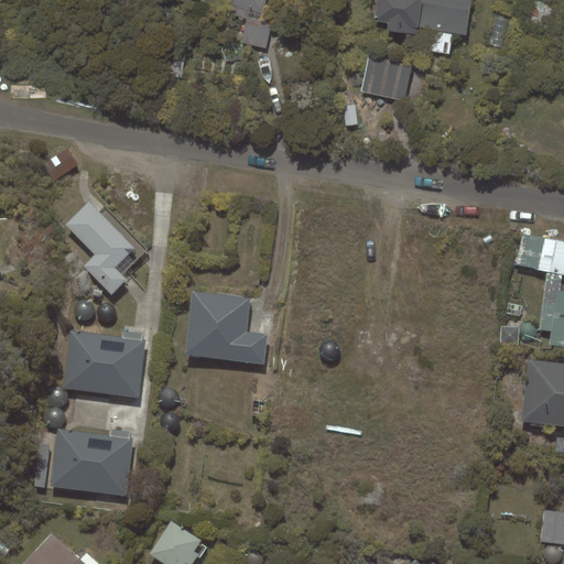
[(204,0),(231,7),(229,14),(248,19),(241,42),(266,49),(271,23),(261,21),(266,0),(204,0)]
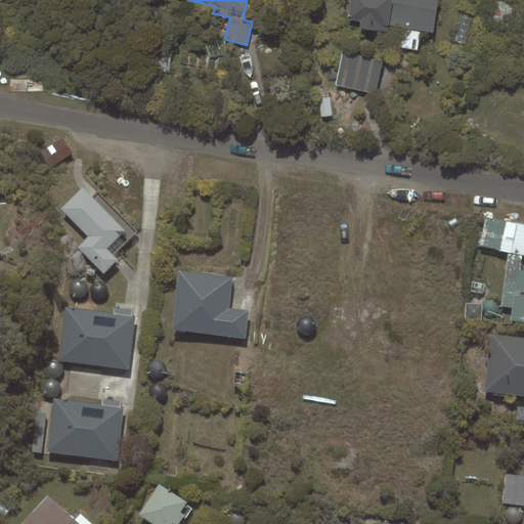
[(350,0),(347,19),(361,22),(360,28),(388,33),(389,26),(395,27),(391,45),(418,50),(421,31),(433,33),(438,0),(350,0)]
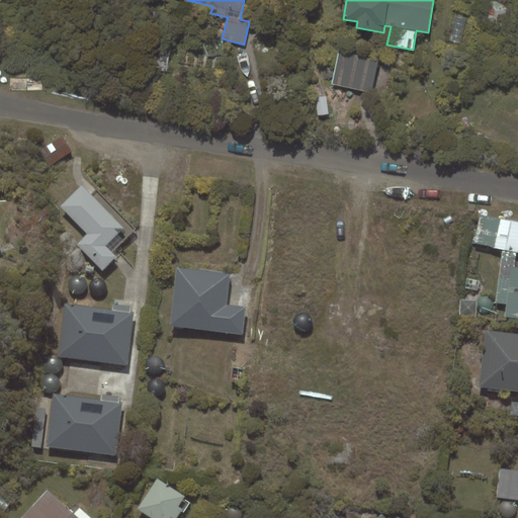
[(339,51),(331,84),(372,93),(379,59),(339,51)]
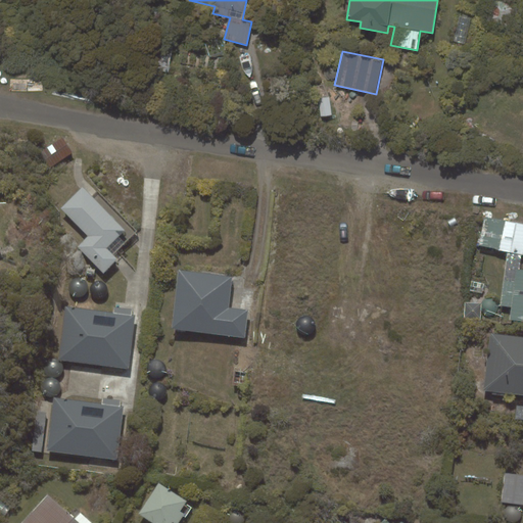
[(332,115),(329,97),(318,98),(321,116),(332,115)]
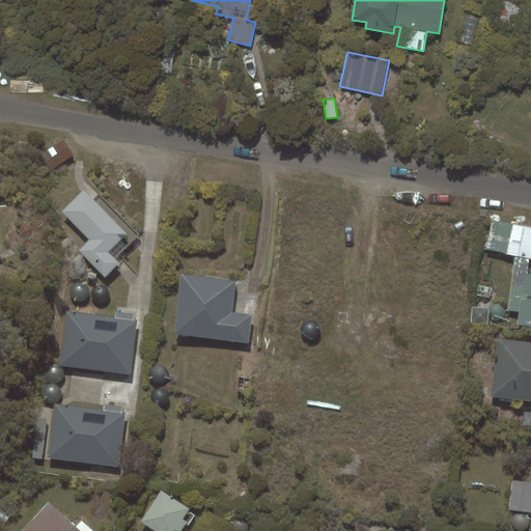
[(51,170),(74,155),(63,139),(40,154),(51,170)]
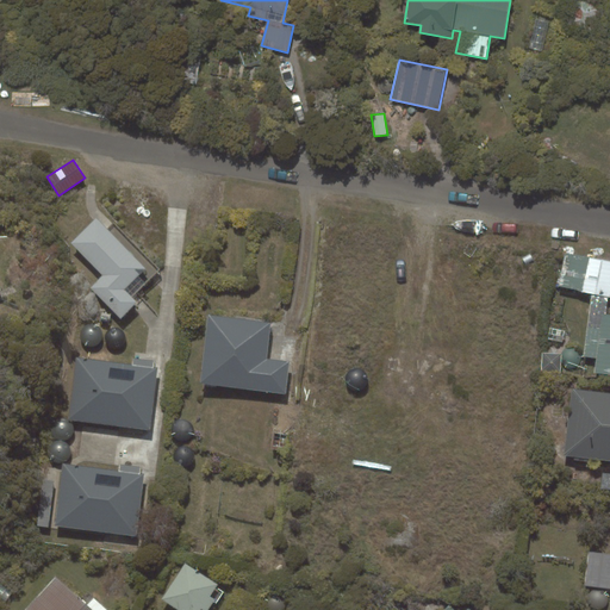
[(107,229),(97,218),(72,243),(103,275),(89,288),(120,321),(138,303),(134,297),(161,269),(113,223),(107,229)]
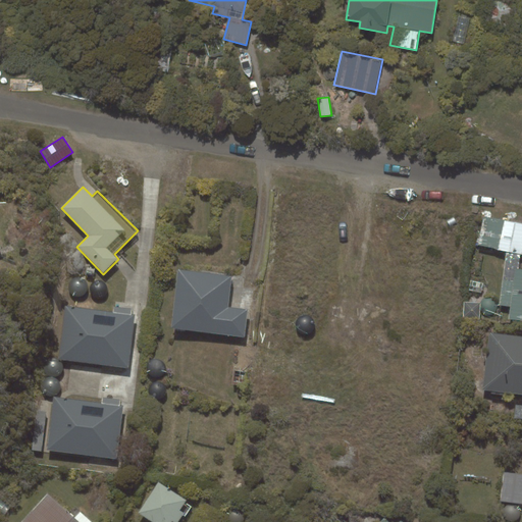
[(521,223),(483,216),(477,246),(506,251),(521,254),(521,223)]
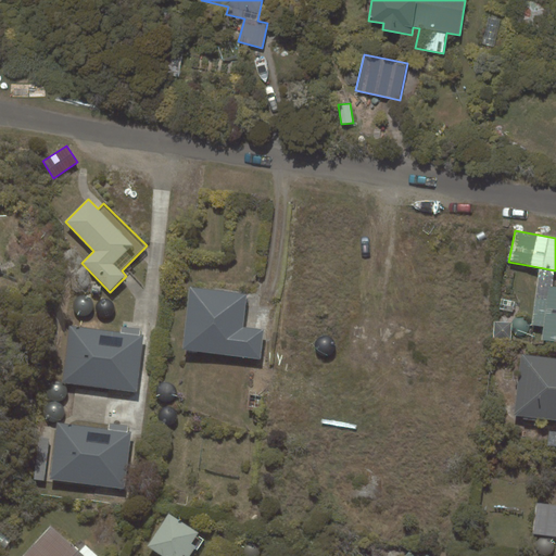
[(539,267),(535,299),(546,300),(548,286),(553,287),(555,270),(539,267)]
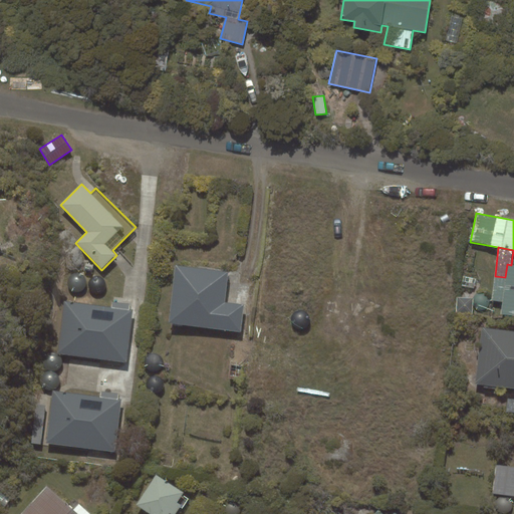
[(502,302),(500,314),(513,315),(513,264),(511,265),(507,264),(505,277),(495,276),(491,300),(502,302)]
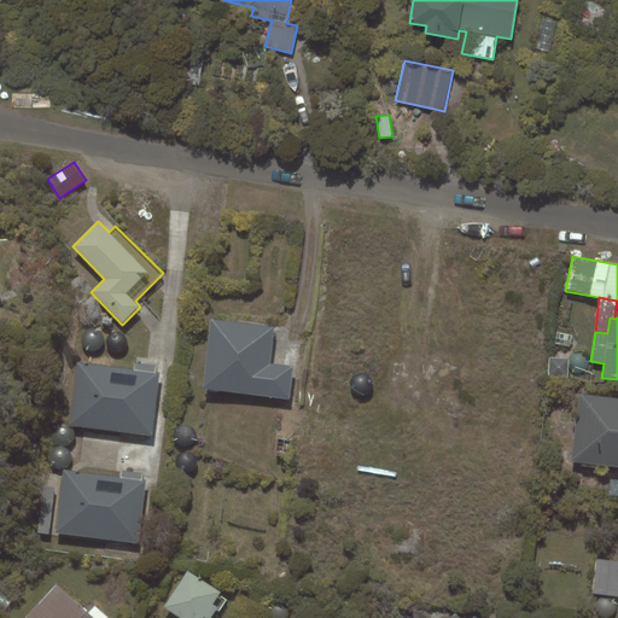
[(275,327),(211,319),(203,389),(290,400),(293,366),(270,363),(275,327)]
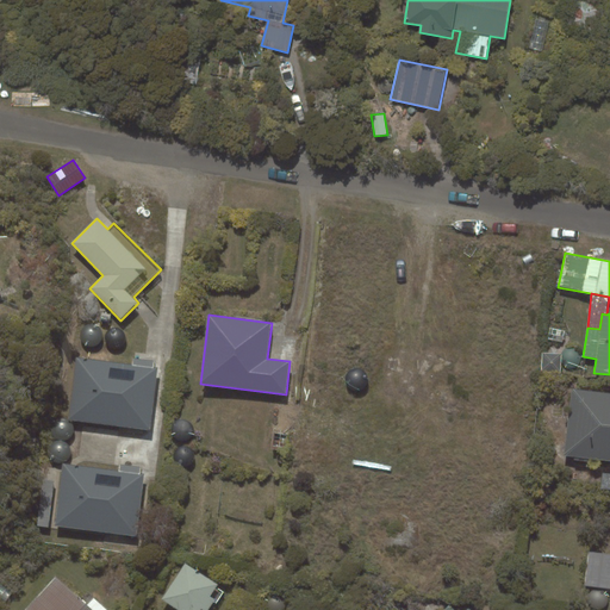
[(566,331),(549,328),(547,340),(562,342),(566,331)]
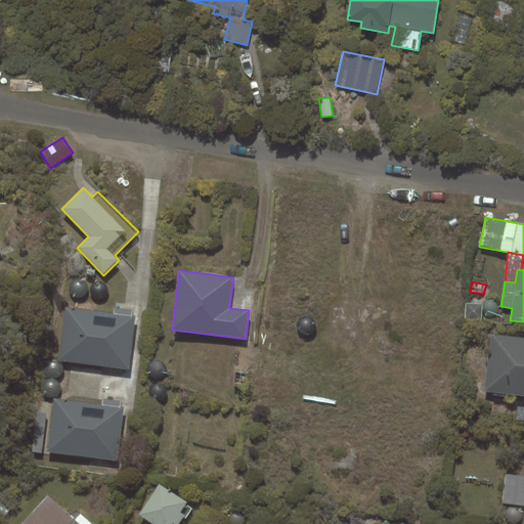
[(482,321),(482,304),(466,303),(465,320),(482,321)]
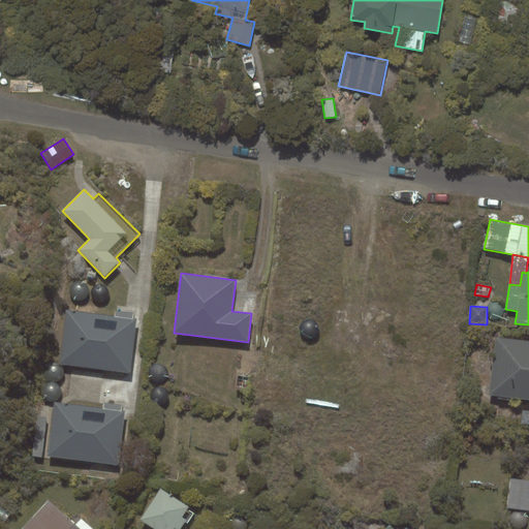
[(66,310),(60,365),(130,373),(136,319),(133,318),(134,313),(116,311),(115,316),(66,310)]
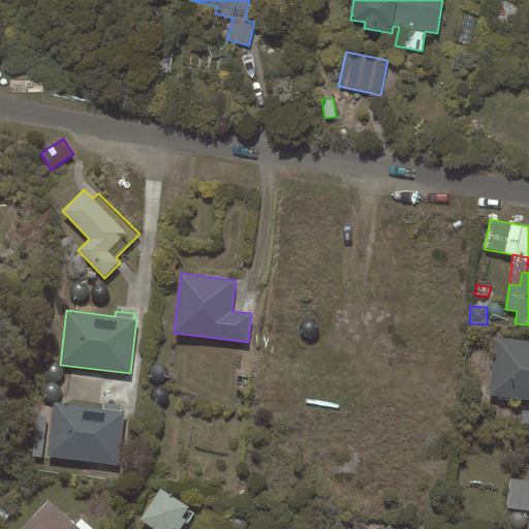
[(528,340),(496,337),(489,396),(498,397),(498,399),(509,400),(509,398),(528,400),(528,340)]
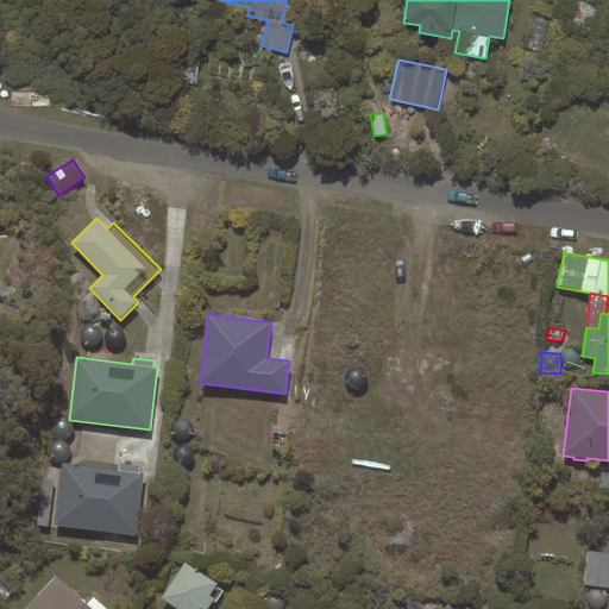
[(63,463),(55,526),(136,535),(144,473),(140,472),(140,466),(119,464),(118,470),(63,463)]
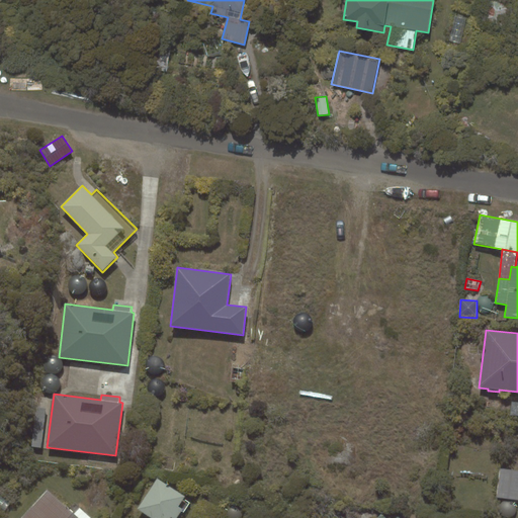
[(31,446),(41,447),(47,409),(37,407),(31,446)]
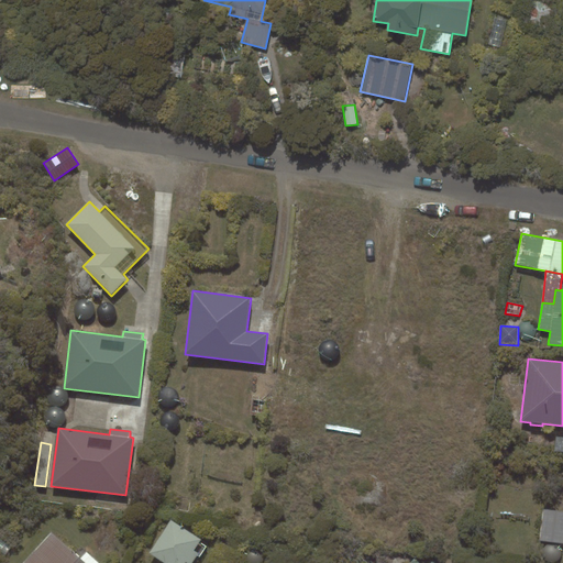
[(539,540),(562,542),(562,510),(543,509),(539,540)]
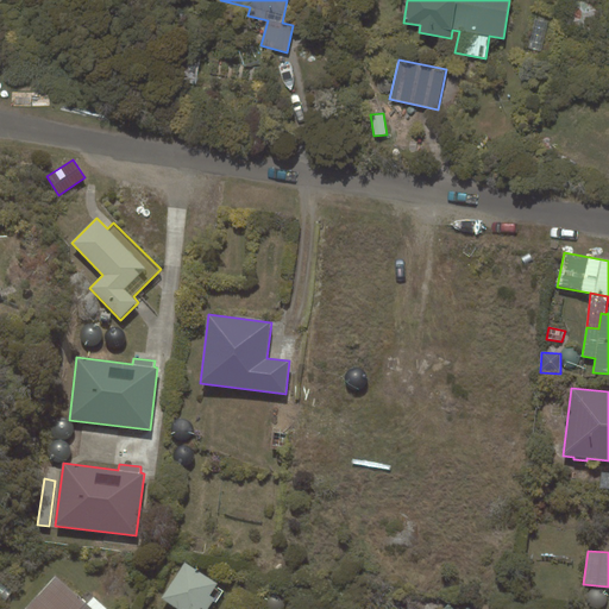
[(218,583),(184,562),(161,598),(177,608),(200,608),(201,608),(202,608),(207,608),(215,598),(209,596),(218,583)]
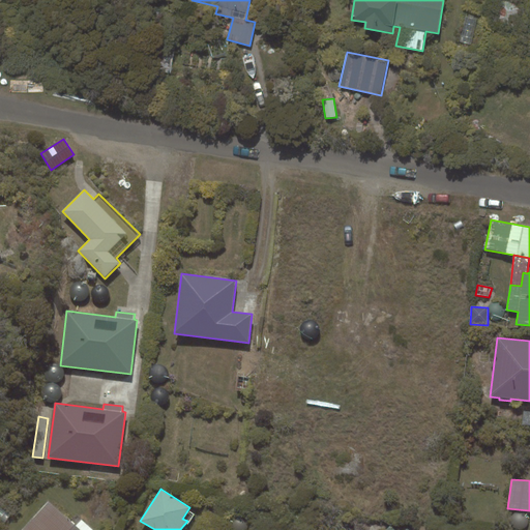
[(71,522),(49,501),(22,529),(93,529),(82,520),(76,526),(75,525),(75,524),(71,521),(71,522)]
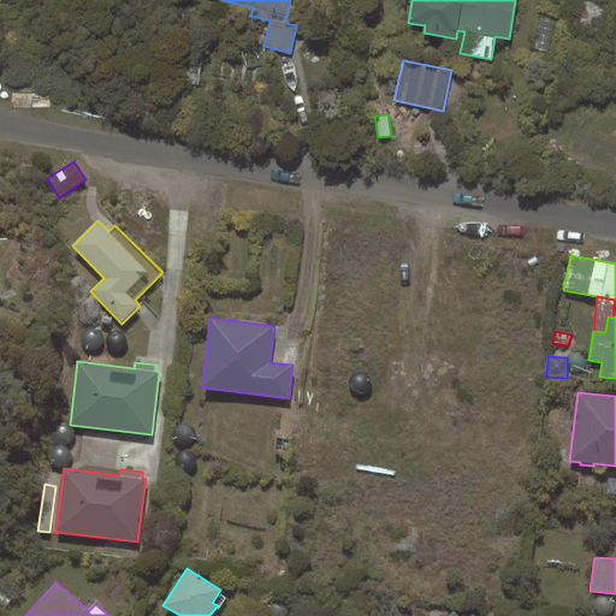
[(0,588),(0,605),(5,609),(13,598),(0,588)]
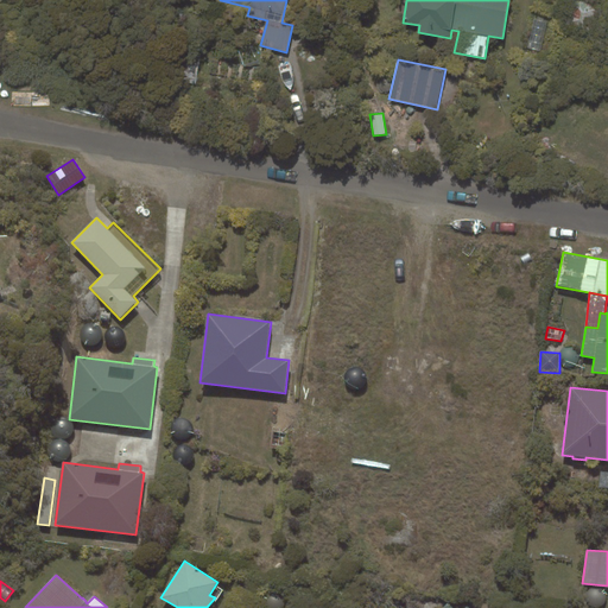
All buildings are outlined.
